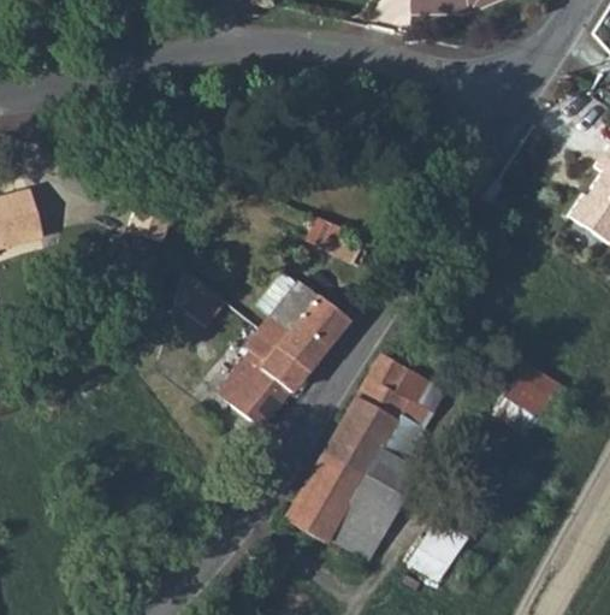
[(544,126),(538,123),(527,139),(534,142),(544,126)]
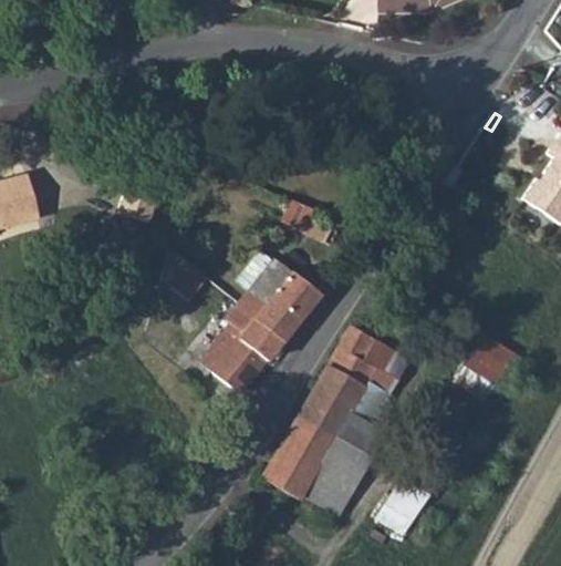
[(536,175),(521,195),(559,220),(560,218),(560,131),(547,151),(553,155),(538,176),(536,175)]
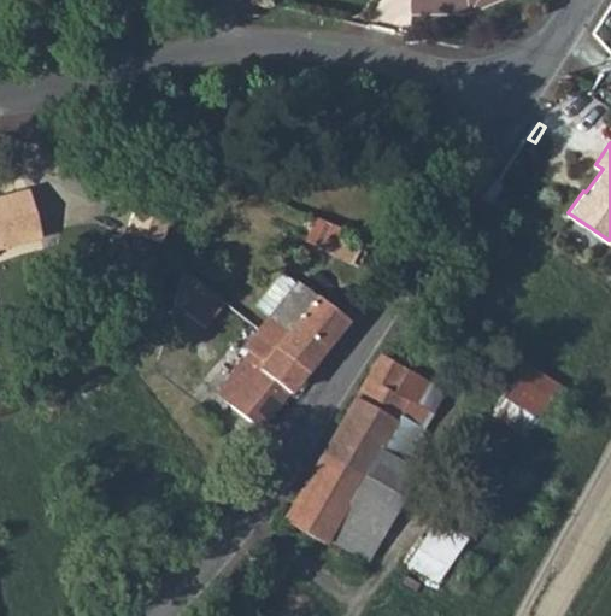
[(169,246),(186,194),(154,185),(137,235),(169,246)]
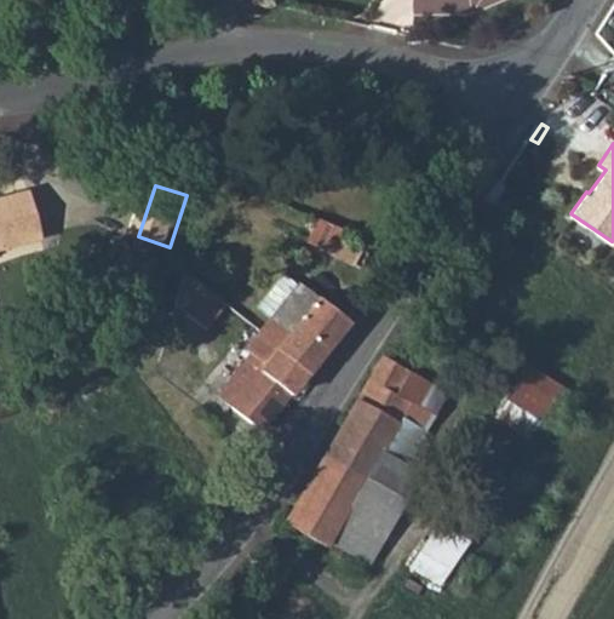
[(0,248),(44,239),(32,193),(0,200),(0,248)]
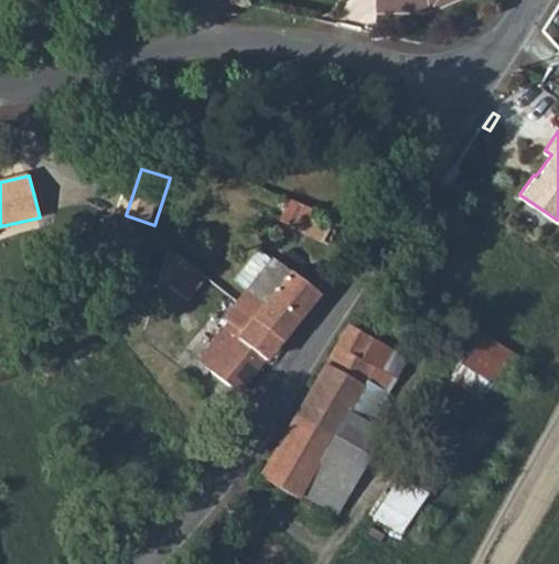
[(285,221),(309,231),(314,220),(318,210),(314,208),(293,200),(285,221)]
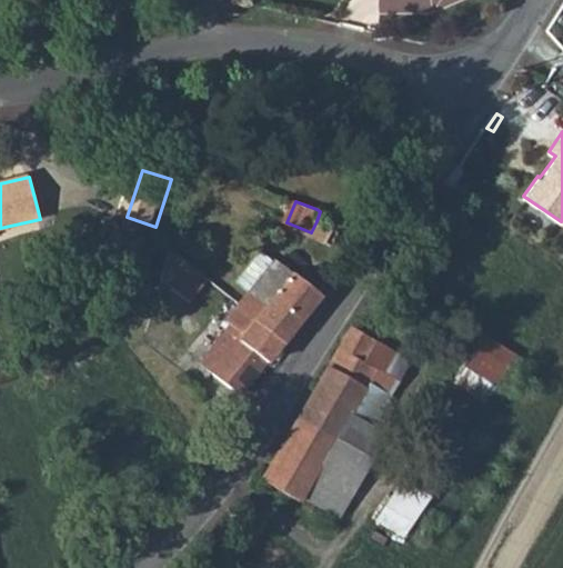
[(311,232),(310,236),(334,247),(341,232),(317,221),(311,232)]
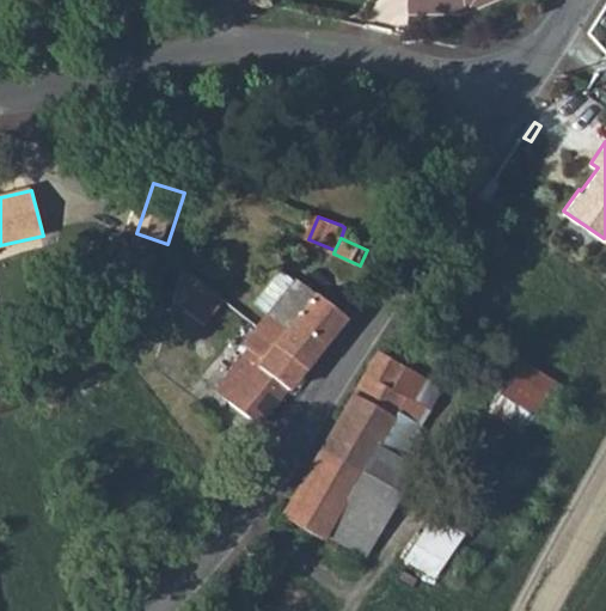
[(176,297),(212,323),(232,297),(196,270),(176,297)]
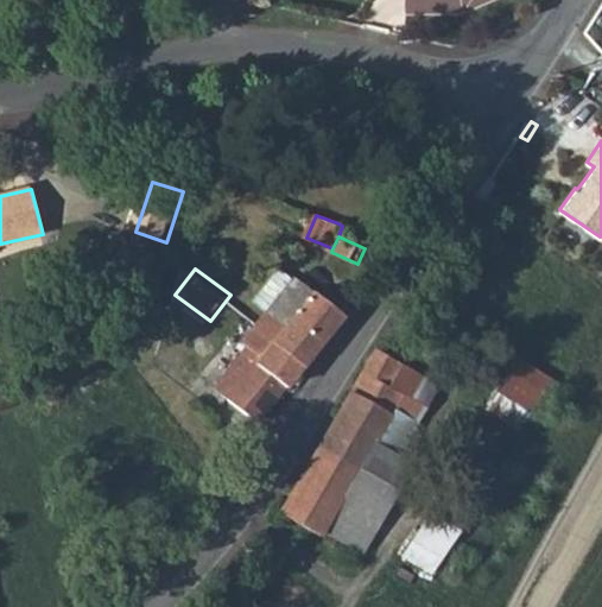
[(246,343),(261,356),(258,361),(289,386),(346,317),(285,269),(259,299),(272,310),(268,315),(246,343)]
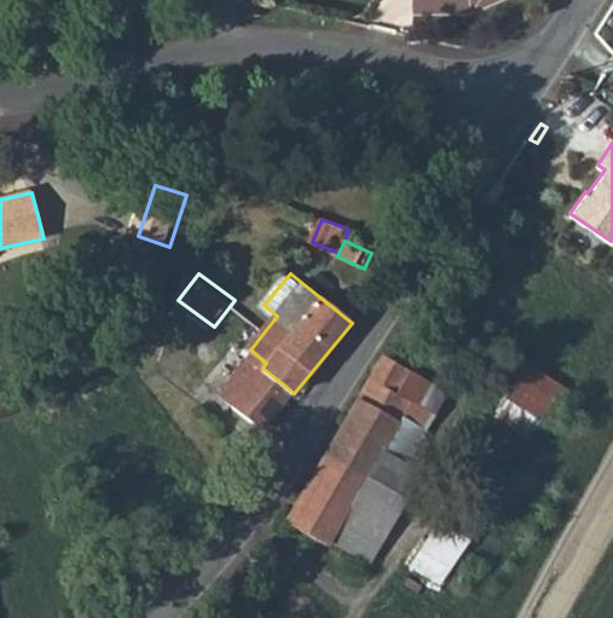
[(287,523),(328,547),(331,542),(370,564),(403,508),(397,504),(383,496),(400,466),(382,456),(411,405),(397,397),(412,371),(387,356),(383,361),(287,523)]
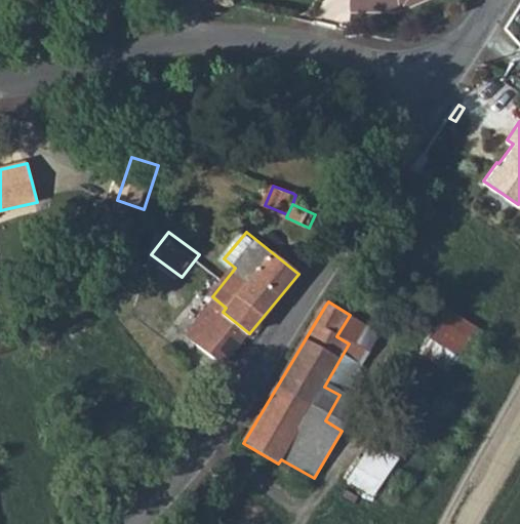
[(213,306),(192,333),(202,340),(199,346),(225,364),(249,333),(223,312),(213,306)]
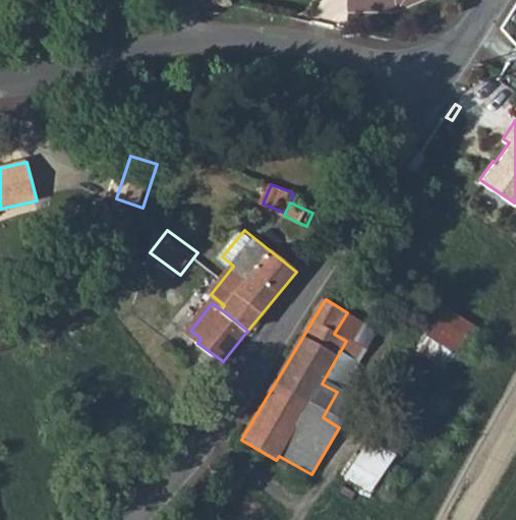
[(419,351),(448,368),(473,327),(445,309),(419,351)]
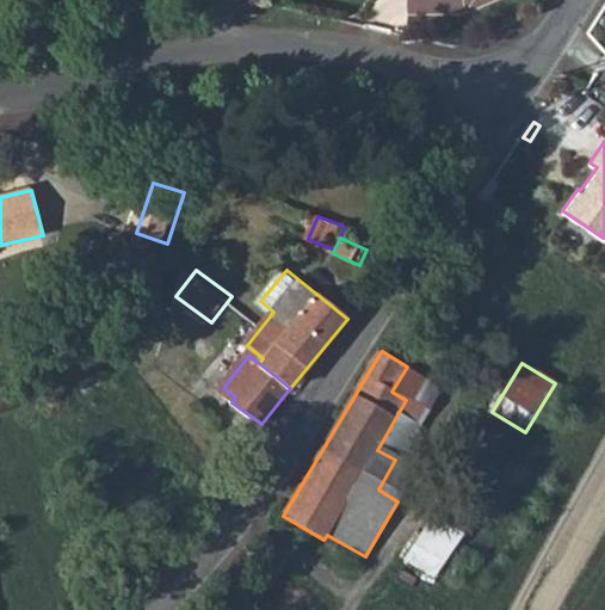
[(391,498),(412,463),(399,456),(419,421),(414,419),(436,383),(407,367),(391,392),(406,400),(377,450),(395,460),(378,490),(391,498)]
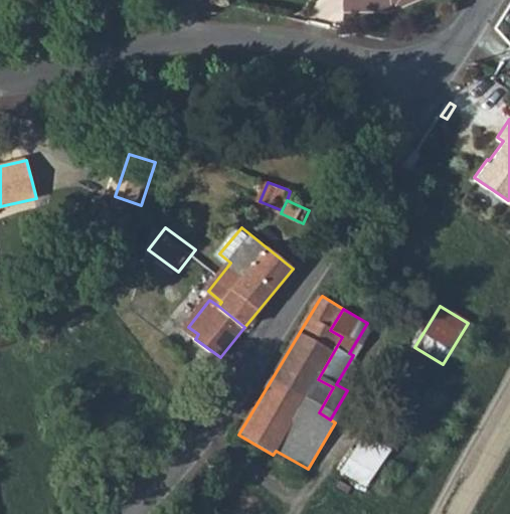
[(345,476),(366,488),(403,426),(383,413),(345,476)]
